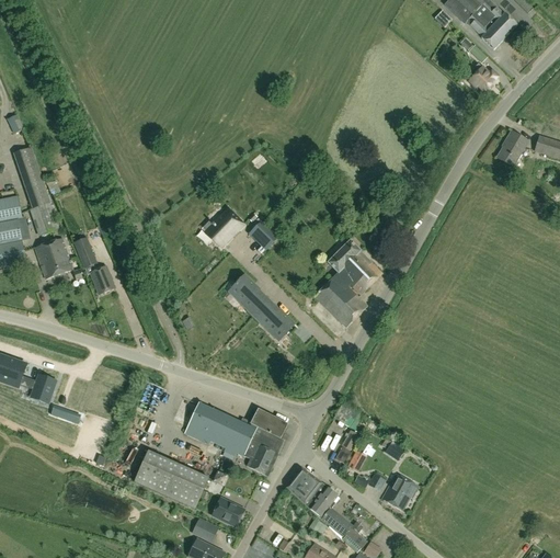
[(492,49),(515,24),(503,13),(495,7),(488,0),(445,0),(443,2),(459,19),(464,23),(466,22),(481,36),(480,37),(492,49)]
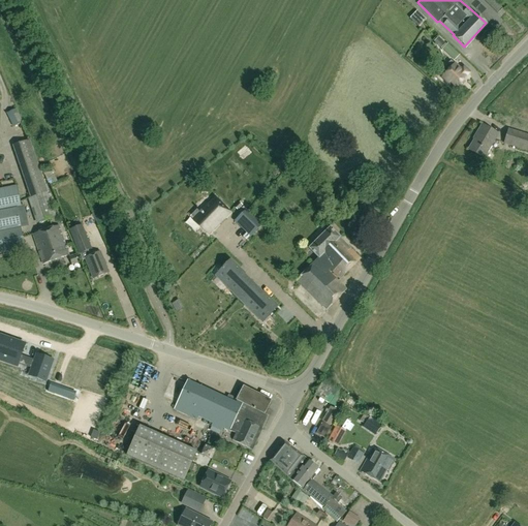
[(485,0),(497,10),(501,6),(495,0),(485,0)]
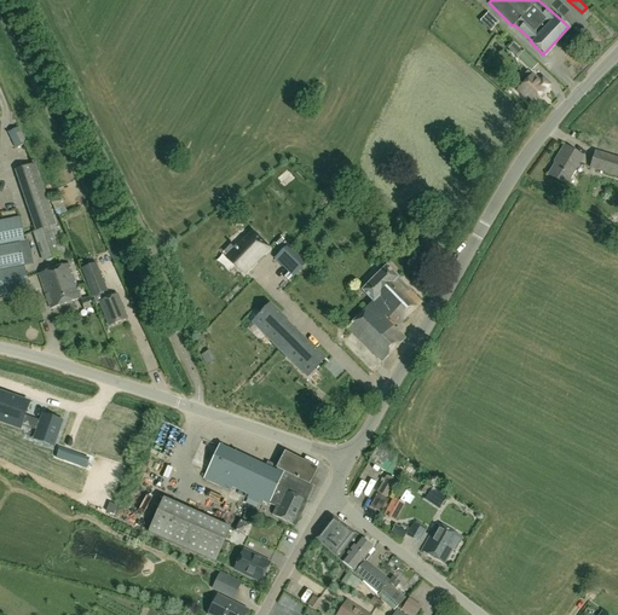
[(497,18),(486,9),(478,18),(489,28),(497,18)]
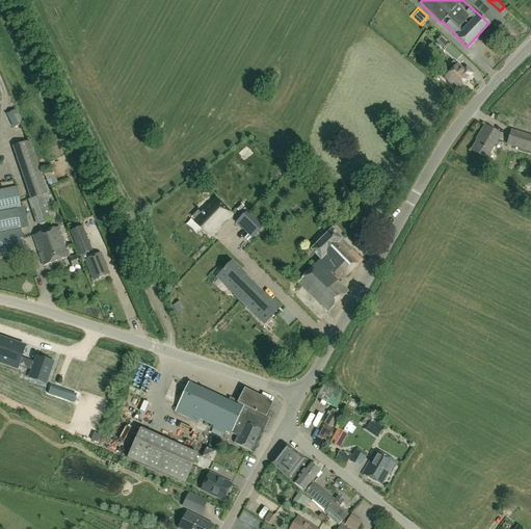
[(442,46),(443,47),(447,43),(440,35),(435,40),(436,41),(436,43),(440,46),(442,46)]
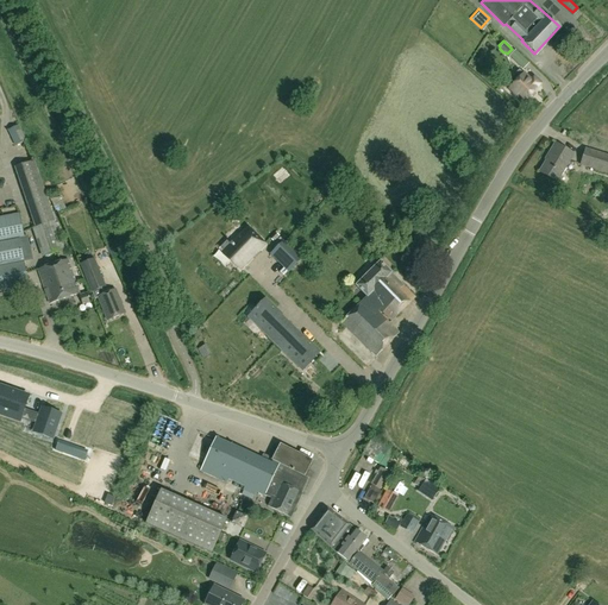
[(527,61),(514,48),(508,54),(521,65),(527,61)]
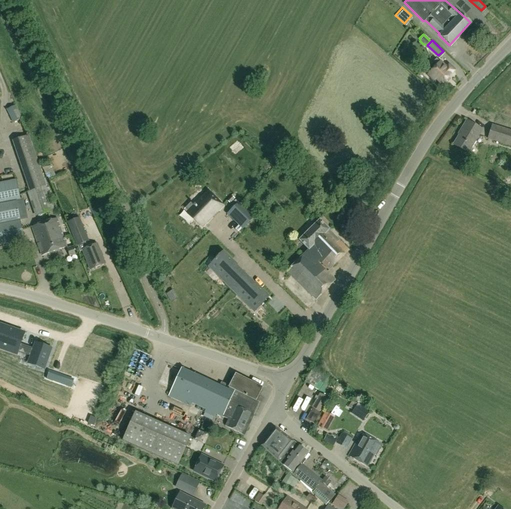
[(440,82),(449,73),(448,72),(453,67),(448,63),(445,65),(439,60),(438,60),(435,56),(430,62),(433,65),(426,72),(433,78),(434,77),(440,82)]
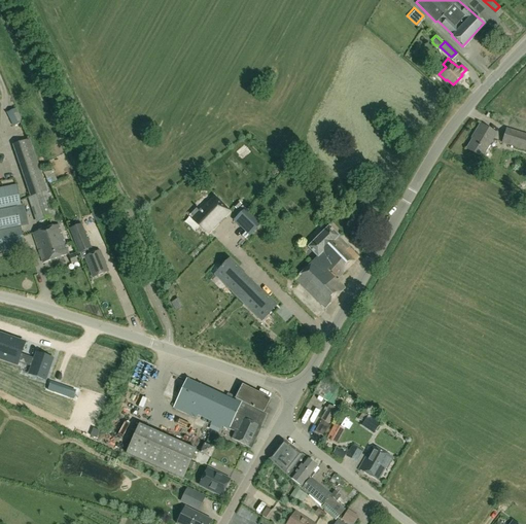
[(22,119),(14,105),(5,110),(12,124),(22,119)]
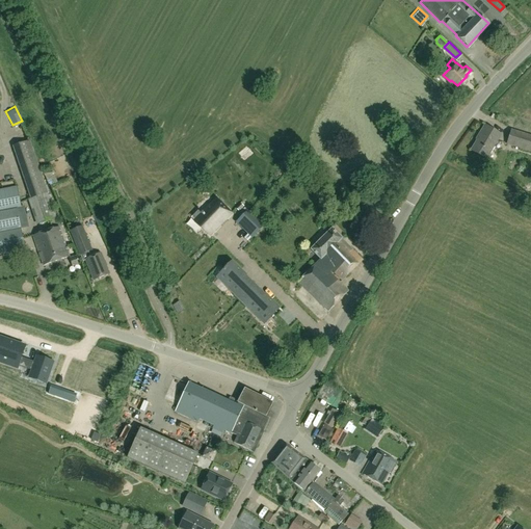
[(471,148),(484,156),(489,149),(499,132),(488,126),(483,123),(478,132),(479,133),(471,148)]
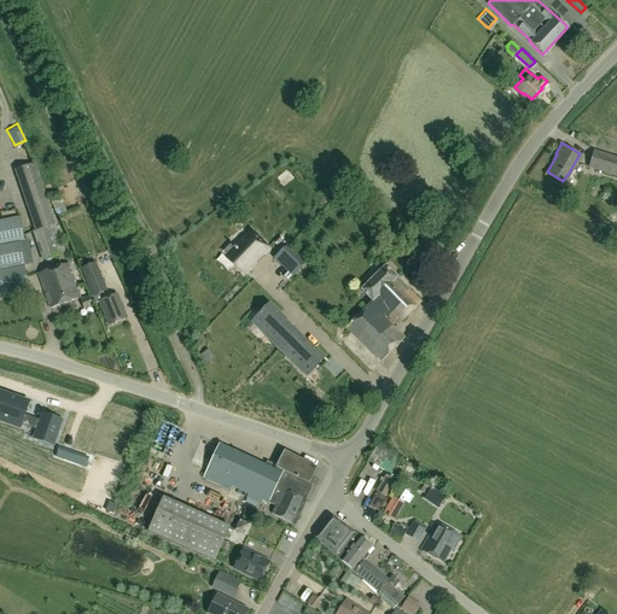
[(616,173),(616,155),(593,147),(587,164),(616,173)]
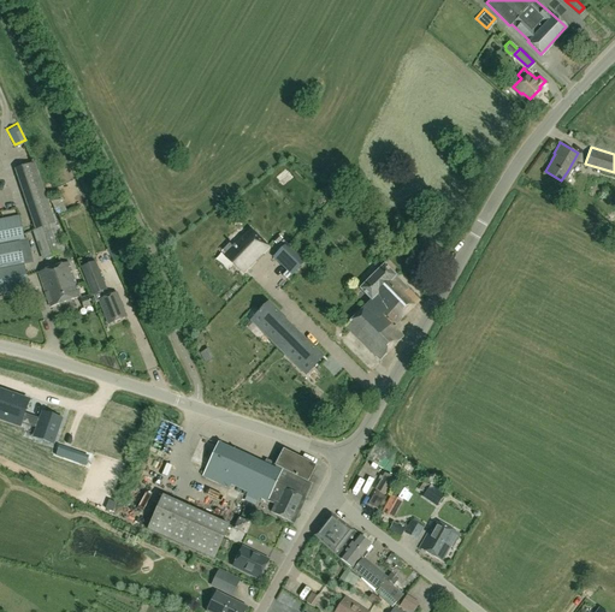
[(46,257),(65,251),(34,161),(16,167),(46,257)]
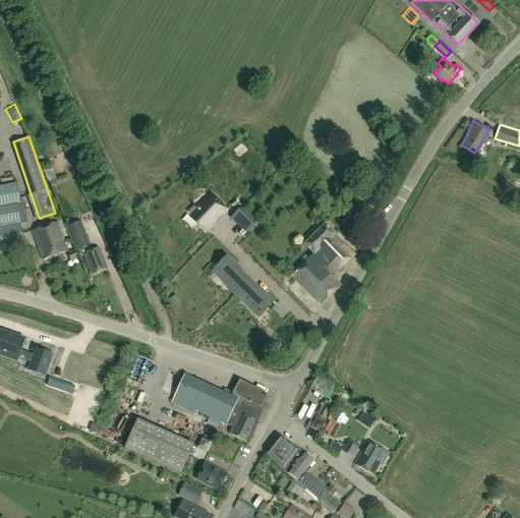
[(0,245),(23,241),(14,198),(19,198),(15,181),(0,184),(0,245)]
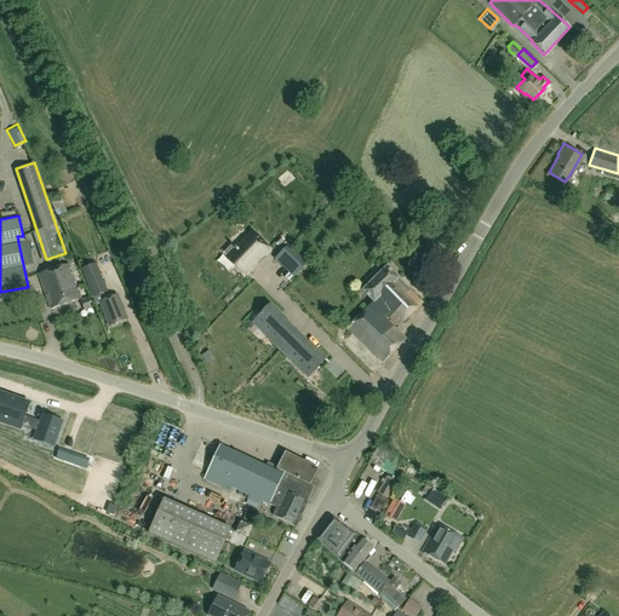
[(242,268),(241,268),(244,270),(257,258),(254,255),(258,251),(267,243),(251,229),(235,245),(234,245),(233,246),(236,248),(229,255),(242,268)]
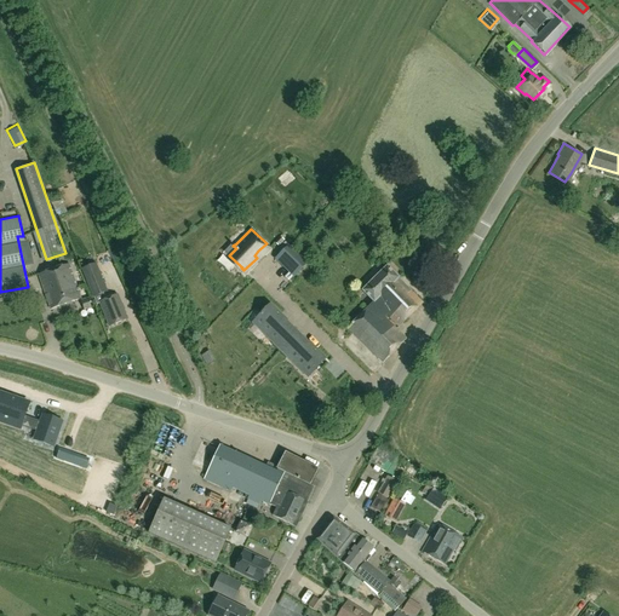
[(287,242),(274,255),(281,263),(294,249),(287,242)]
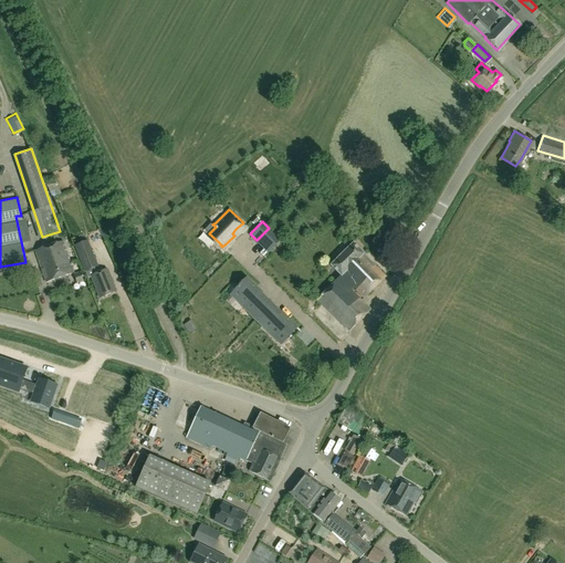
[(73,243),(84,270),(97,264),(86,238),(73,243)]
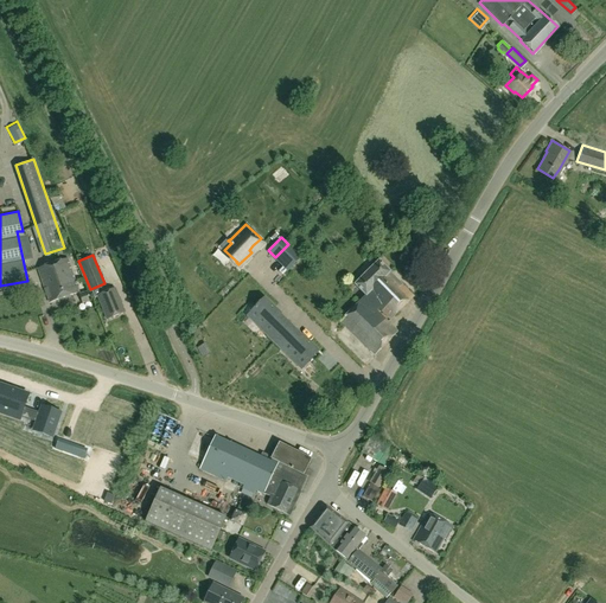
[(67,256),(37,265),(49,300),(78,289),(67,256)]
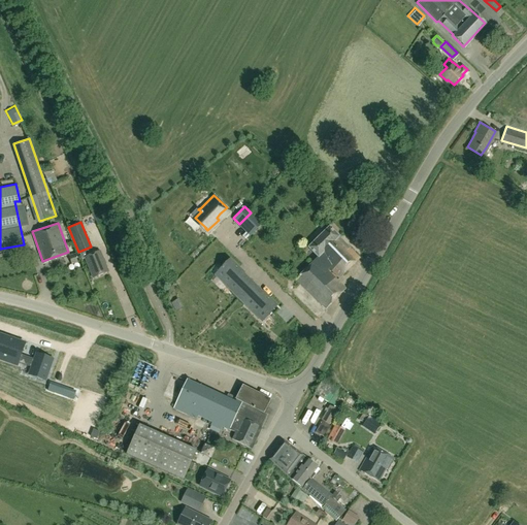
[(295,276),(325,306),(344,287),(326,268),(328,265),(338,275),(359,256),(338,235),(339,234),(329,224),(307,245),(318,255),(295,276)]
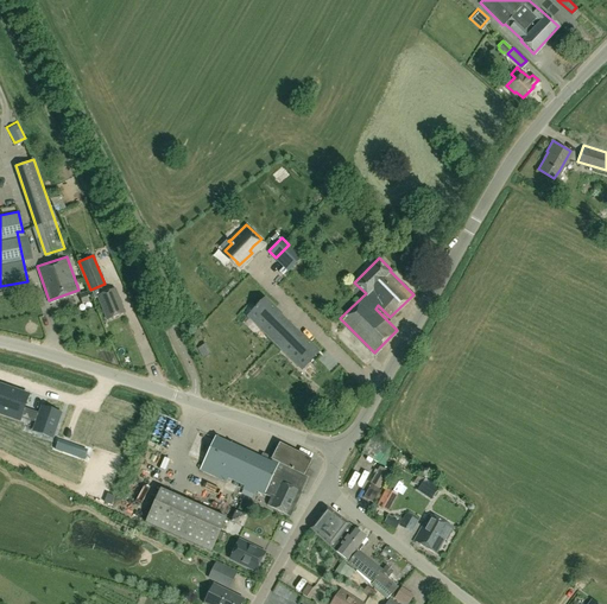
[(107,317),(124,310),(114,286),(97,293),(107,317)]
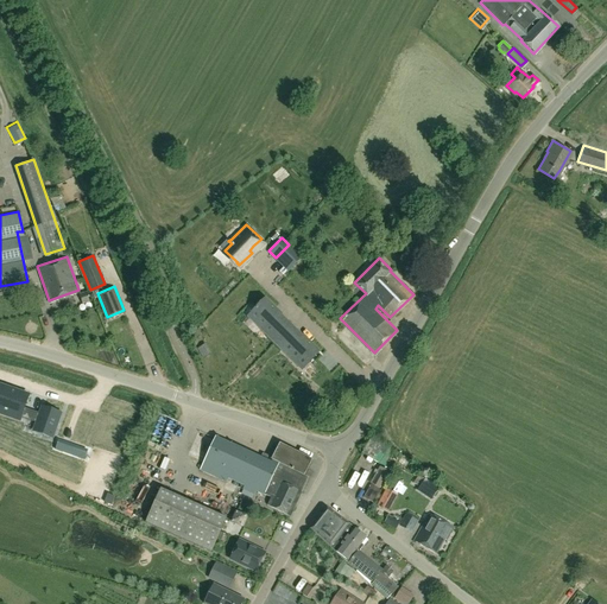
[(82,302),(90,299),(87,290),(80,292),(82,302)]
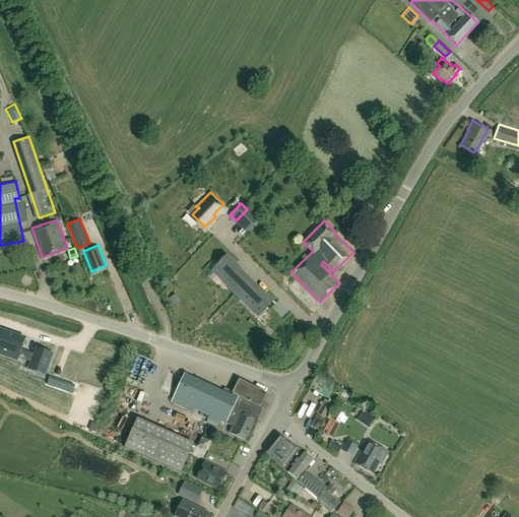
[(224,254),(212,267),(230,284),(238,275),(234,272),(239,267),(224,254)]
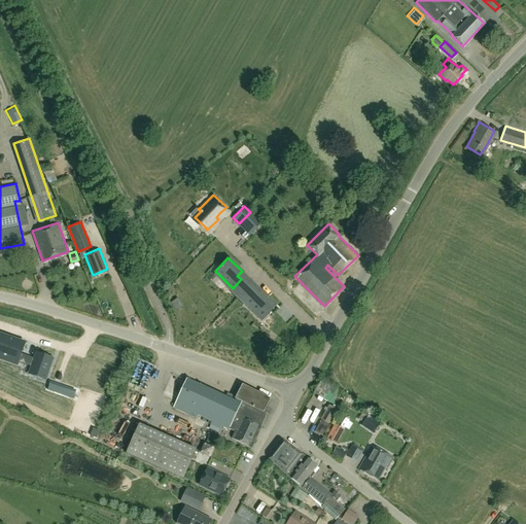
[(253,291),(245,300),(263,317),(275,304),(261,290),(256,294),(253,291)]
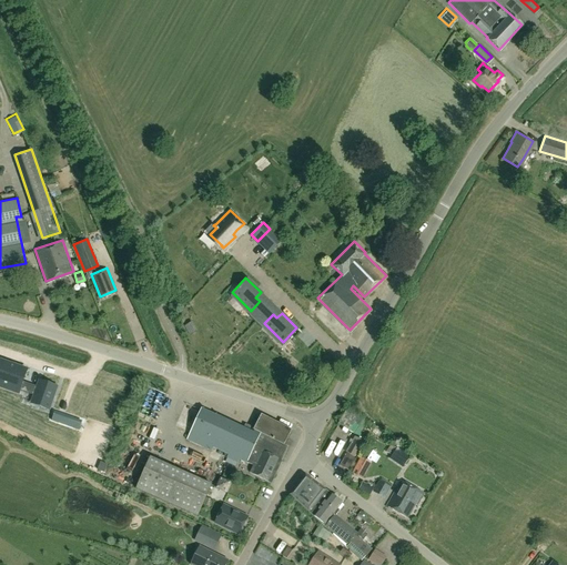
[(259,330),(282,359),(289,353),(264,324),(259,330)]
